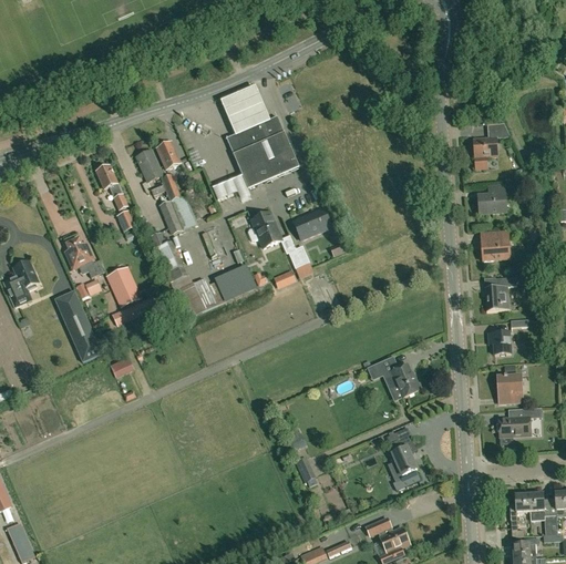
[(277,115),(263,121),(264,124),(240,133),(239,131),(226,136),(247,187),(298,166),(277,115)]
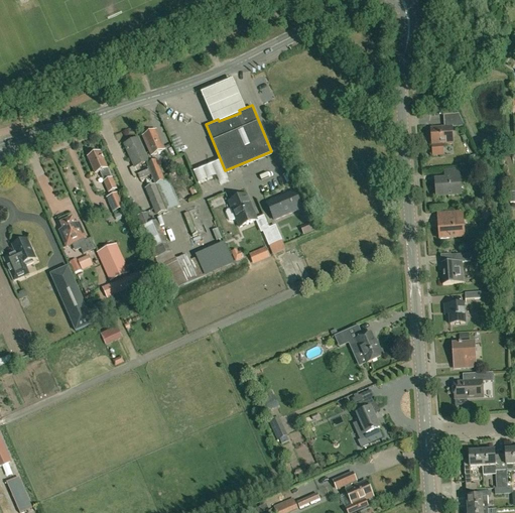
[(441,151),(440,142),(452,141),(451,124),(464,123),(458,111),(442,112),(442,125),(430,125),(431,142),(432,152),(441,151)]
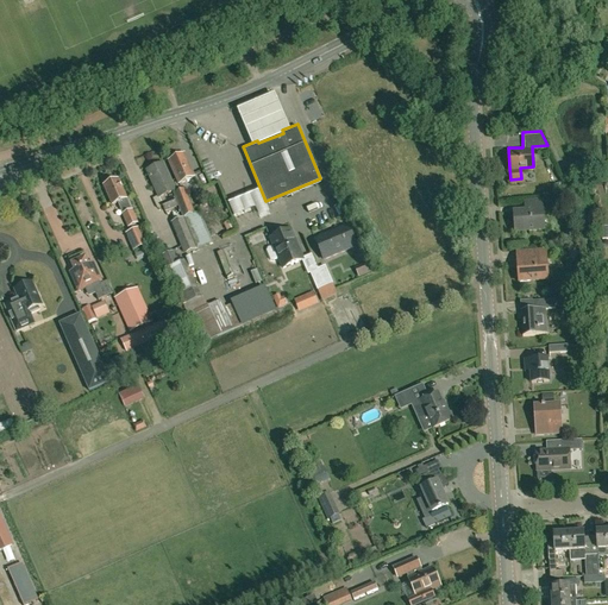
[(167,157),(177,181),(193,174),(183,150),(167,157)]
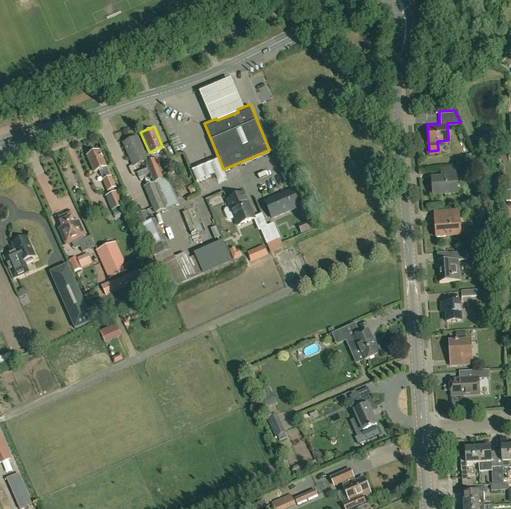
[(146,157),(136,134),(122,140),(132,163),(146,157)]
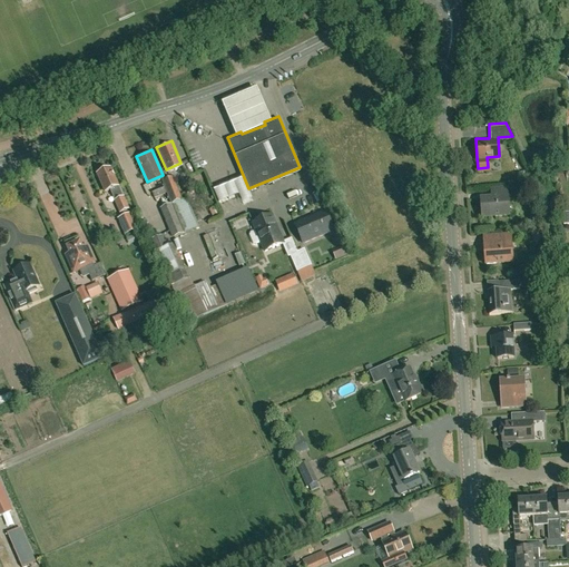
[(105,188),(109,186),(117,183),(109,165),(96,170),(105,188)]
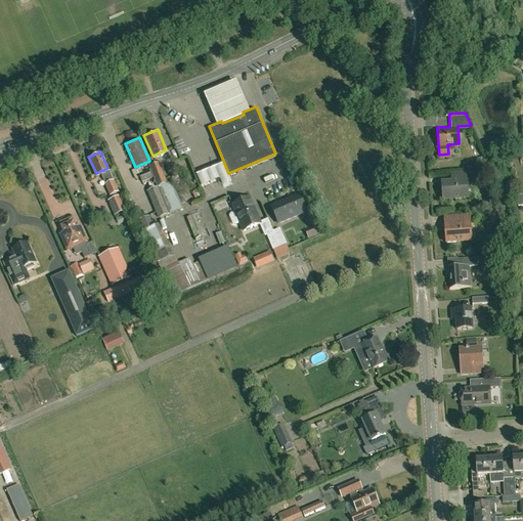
[(148,164),(149,167),(156,184),(166,180),(158,160),(148,164)]
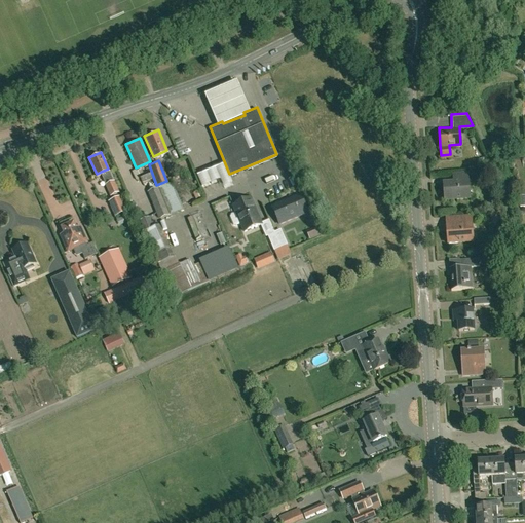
[(142,180),(151,176),(148,167),(138,173),(142,180)]
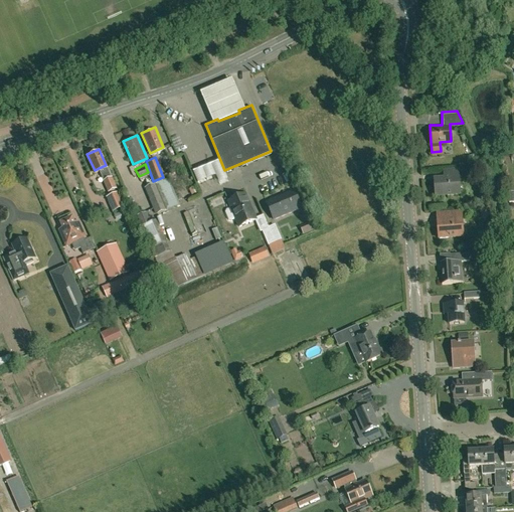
[(106,165),(99,168),(108,189),(115,185),(106,165)]
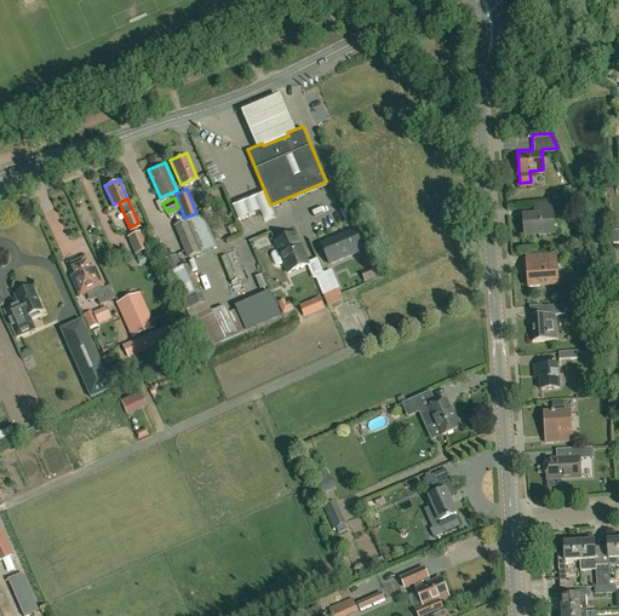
[(533,212),(522,213),(523,232),(552,230),(551,201),(532,202),(533,212)]
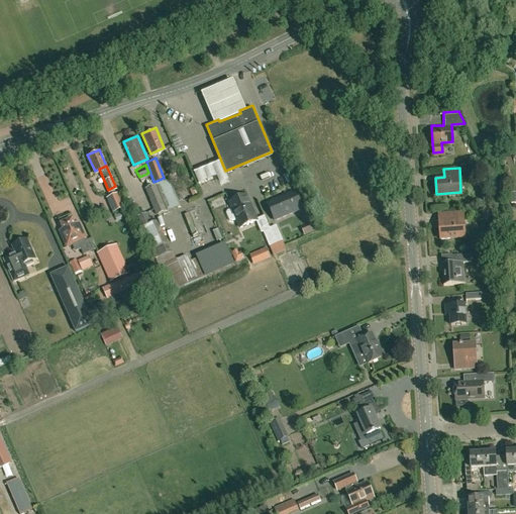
[(155,213),(179,203),(168,176),(143,186),(155,213)]
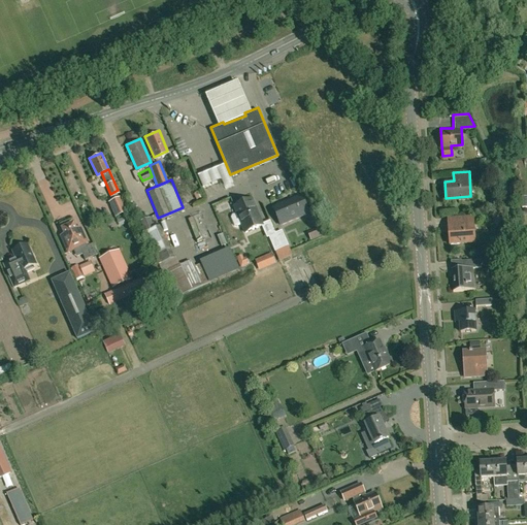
[(272,205),(280,223),(307,210),(300,193),(272,205)]
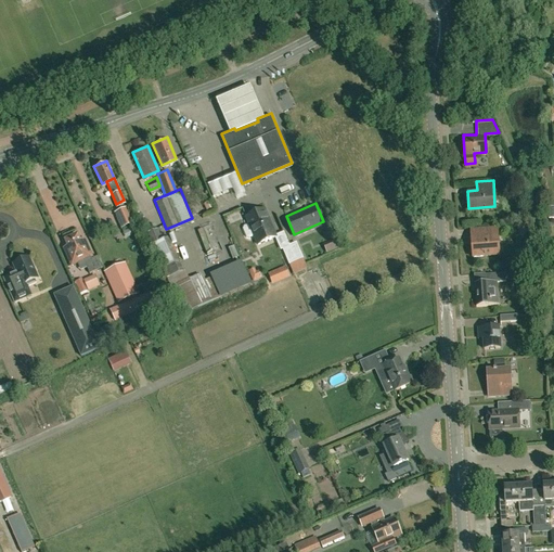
[(132,220),(128,209),(126,204),(113,209),(120,226),(132,220)]
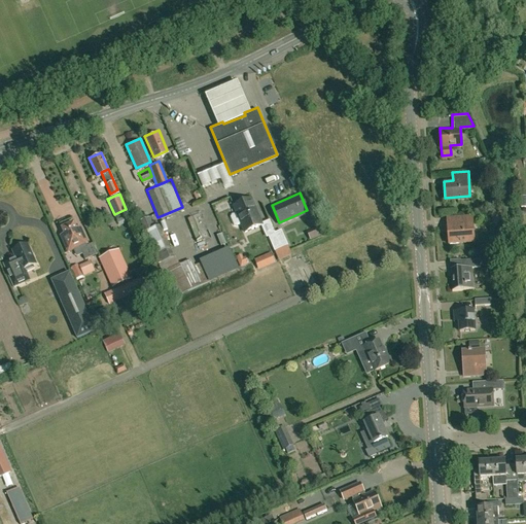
[(236,223),(240,221),(244,230),(261,222),(250,197),(233,204),(235,204),(237,209),(231,212),(230,214),(233,222),(236,223)]
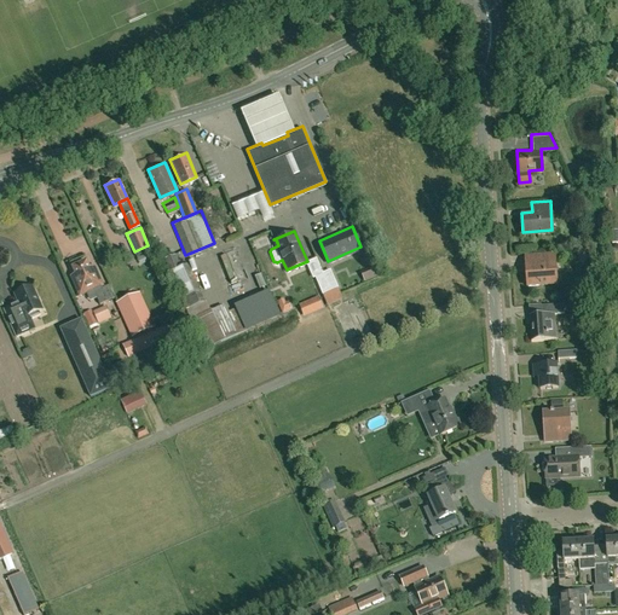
[(186,307),(204,299),(186,261),(180,265),(174,251),(163,256),(169,270),(185,307),(186,307)]
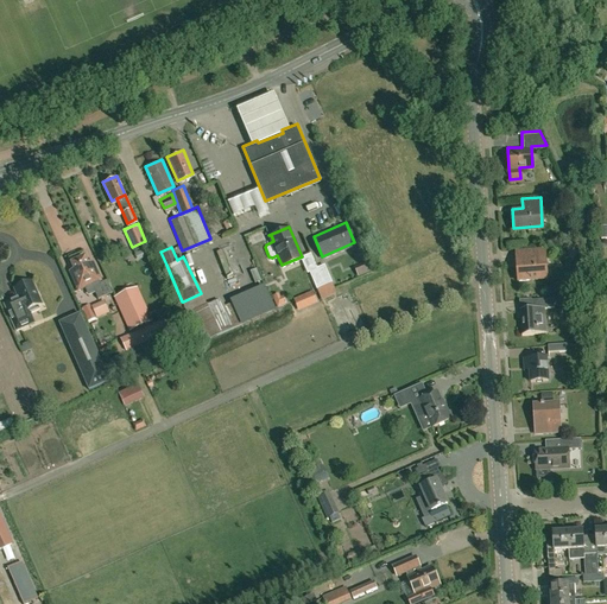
[(544,247),(525,248),(526,258),(514,259),(517,278),(545,275),(544,247)]
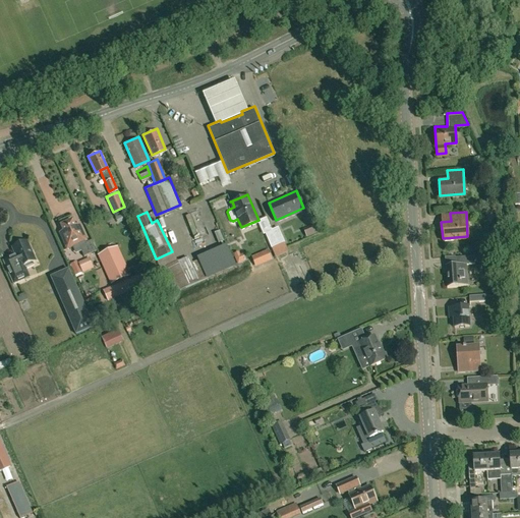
[(83,253),(96,248),(91,238),(84,240),(84,239),(87,238),(79,221),(74,223),(72,217),(59,222),(62,229),(57,231),(65,248),(72,245),(75,250),(80,248),(83,253)]
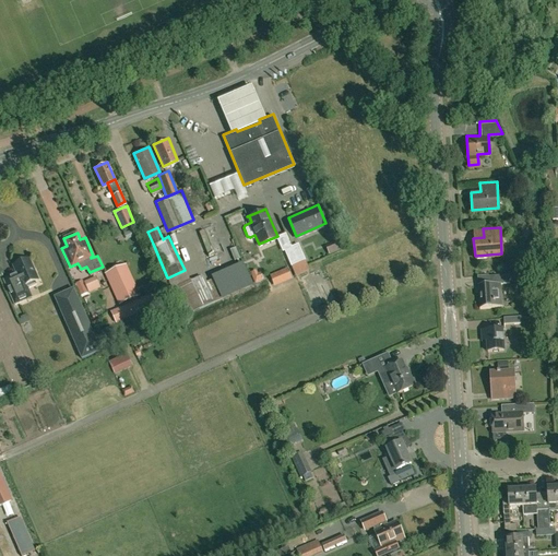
[(297,241),(291,244),(297,261),(305,258),(297,241)]
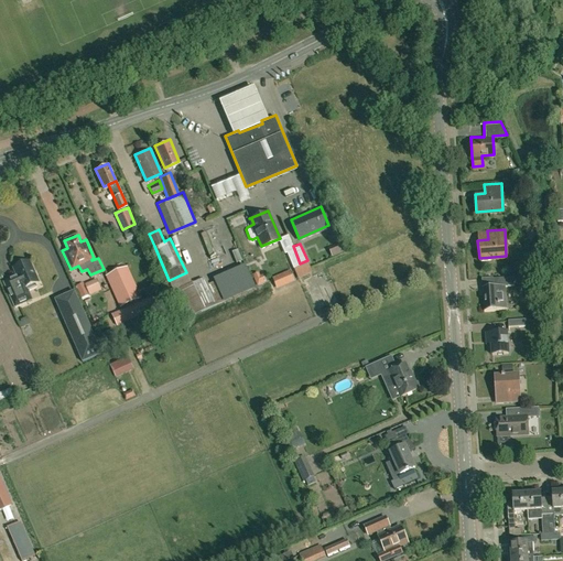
[(300,263),(293,246),(285,249),(293,266),(300,263)]
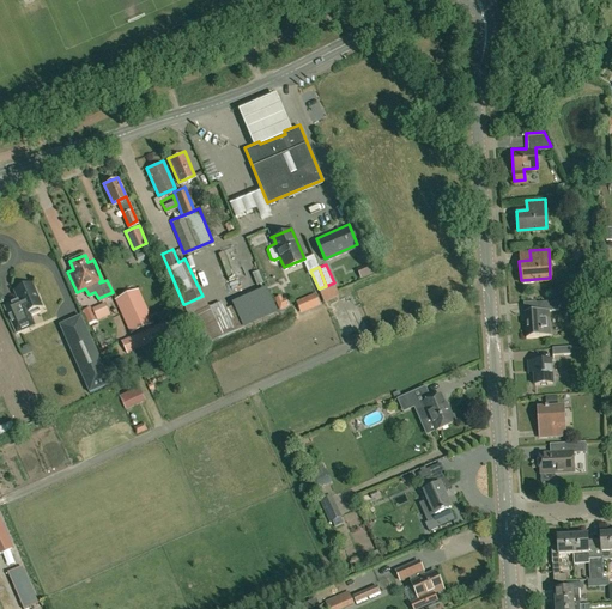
[(252,270),(256,282),(262,280),(258,268),(252,270)]
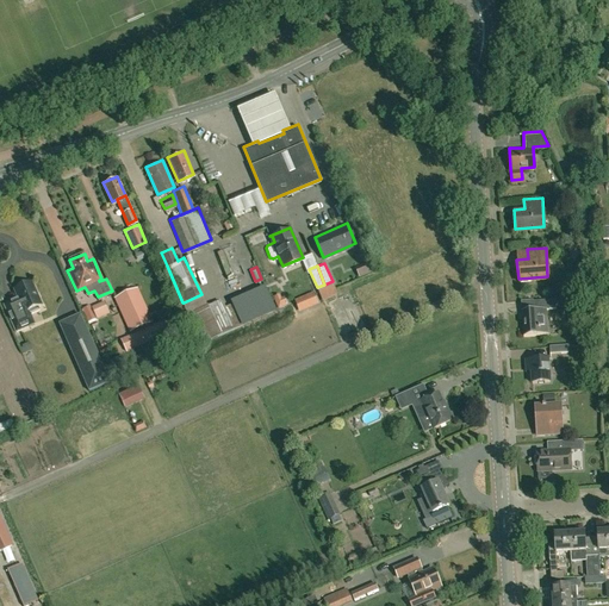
[(2,303),(7,312),(14,329),(33,320),(29,311),(38,307),(37,304),(41,303),(31,279),(13,287),(17,297),(2,303)]
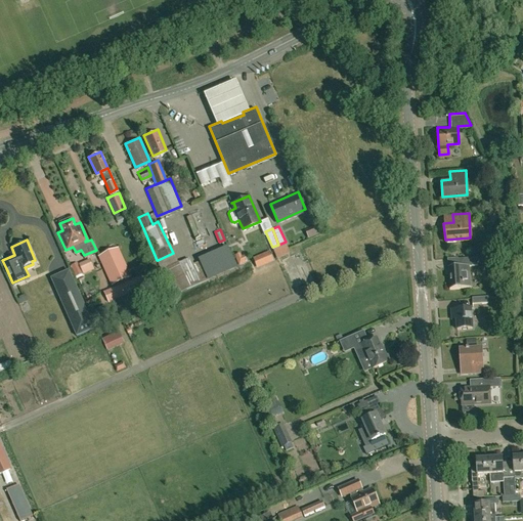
[(130,274),(118,245),(97,254),(111,283),(130,274)]
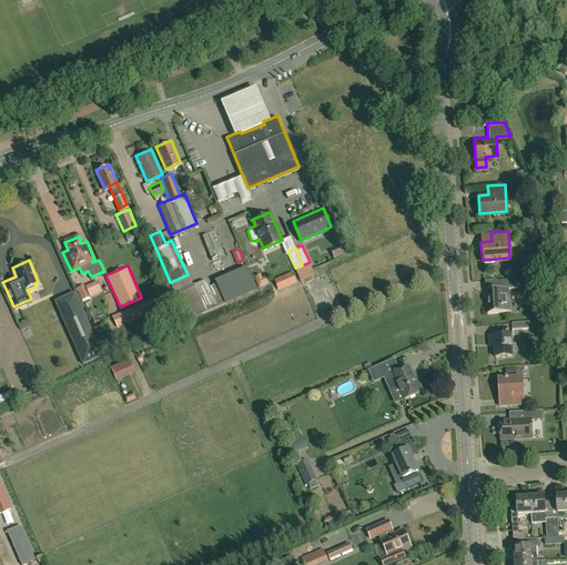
[(273,276),(274,279),(277,288),(295,280),(292,271),(291,269),(273,276)]
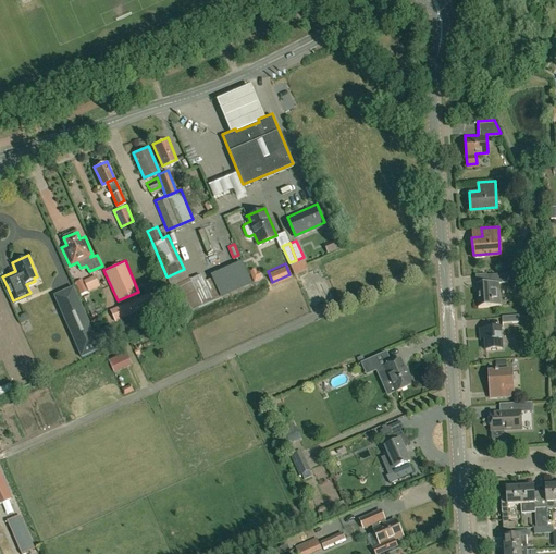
[(185,269),(184,269),(168,277),(183,311),(221,295),(212,275),(193,283),(189,275),(188,275),(185,269)]
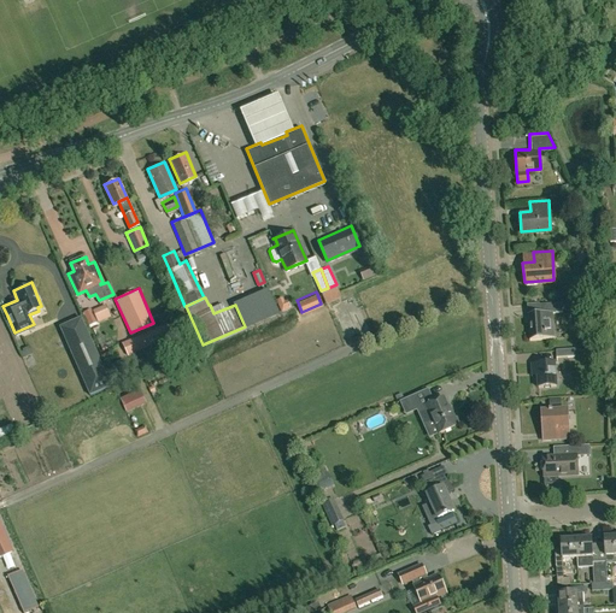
[(538,310),(526,311),(528,336),(553,335),(552,310),(562,308),(561,300),(538,301),(538,310)]
